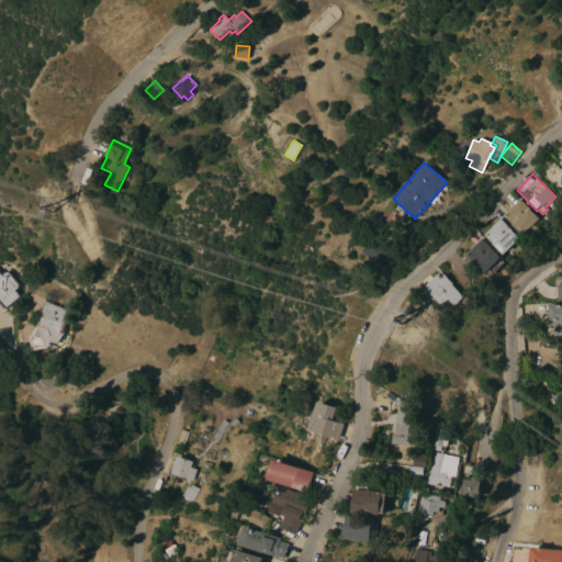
[(539,218),(534,224),(539,229),(531,237),(526,233),(523,235),(503,216),(519,200),(539,218)]
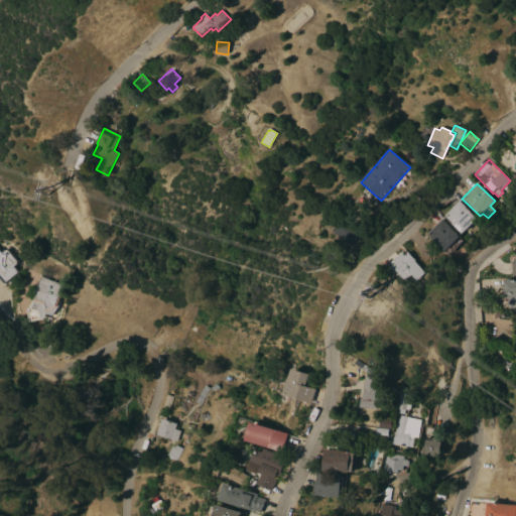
[(477,219),(463,234),(444,217),(460,202),(477,219)]
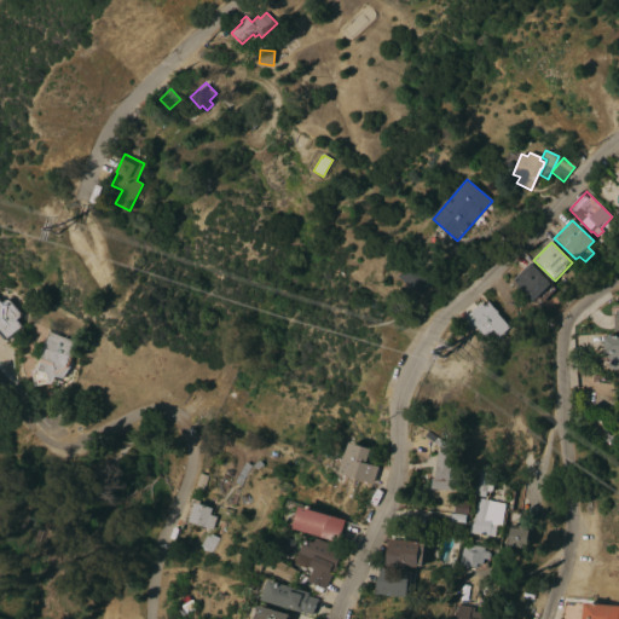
[(414,262),(432,282),(420,294),(417,296),(398,277),(414,262)]
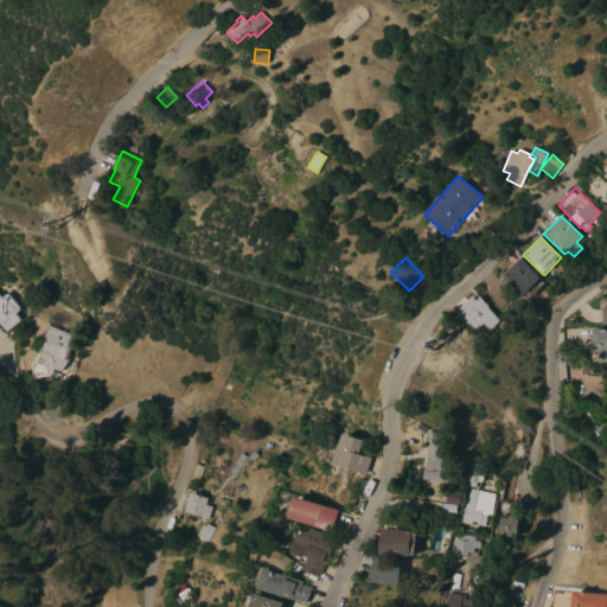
[(503,275),(519,259),(544,282),(543,286),(531,299),(529,299),(528,298),(525,295),(524,296),(503,275)]
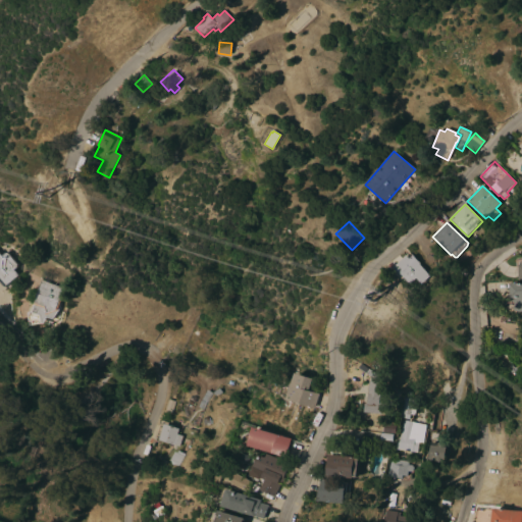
[(0,282),(3,288),(20,274),(4,253),(0,256),(0,282)]
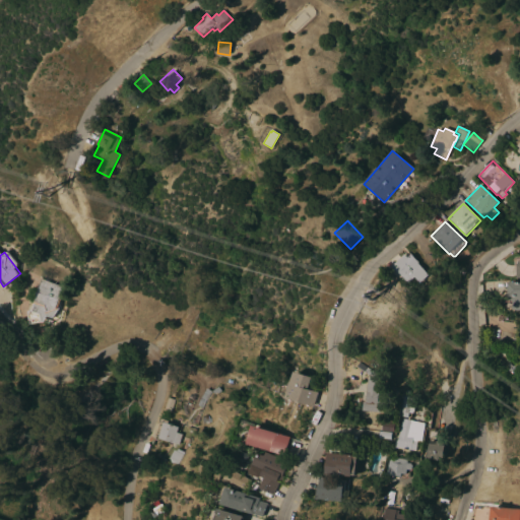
[(420,283),(415,277),(408,283),(392,267),(404,255),(407,259),(410,256),(429,275),(420,283)]
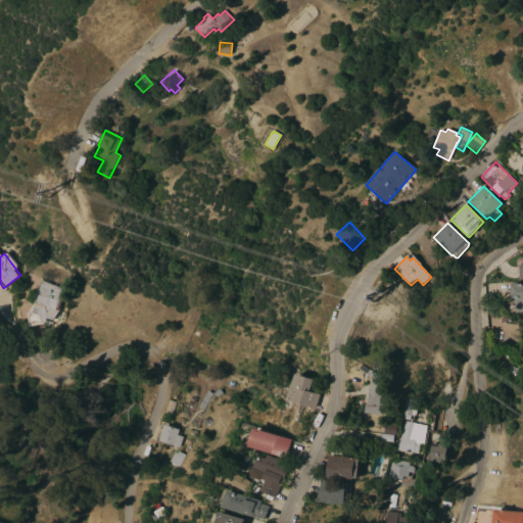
[(64,289),(62,295),(63,295),(61,303),(63,304),(60,312),(54,320),(48,318),(46,325),(43,324),(32,327),(29,314),(35,312),(39,298),(37,297),(38,294),(40,294),(44,281),(64,289)]
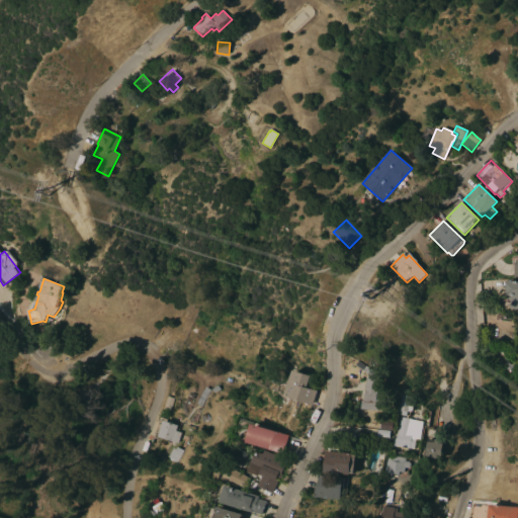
[(517,280),(517,310),(513,310),(513,309),(511,309),(510,296),(506,296),(506,281),(517,280)]
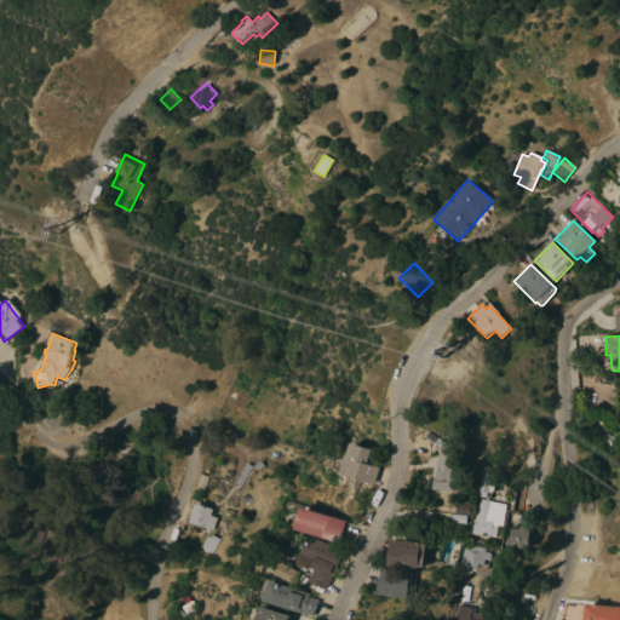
[(424,437),(428,432),(448,447),(447,452),(424,437)]
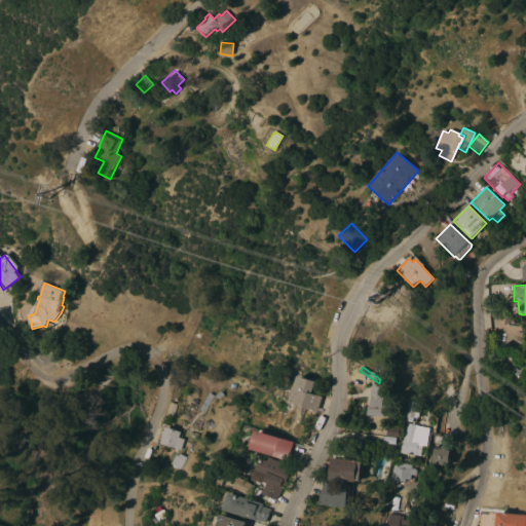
[(298,376),(315,382),(311,395),(322,398),(317,411),(290,403),(298,376)]
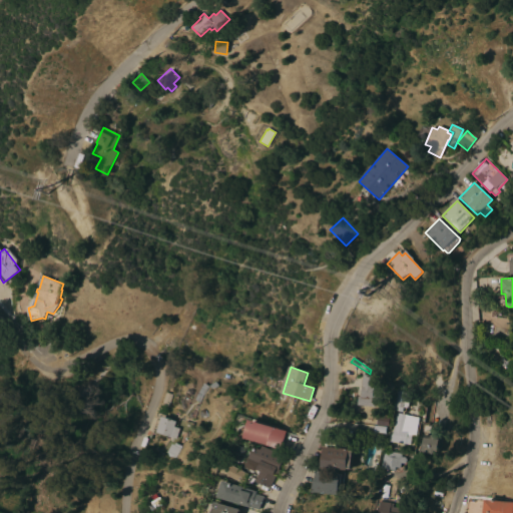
[(375,376),(373,396),(380,396),(379,404),(375,404),(375,407),(357,405),(358,397),(360,397),(363,375),(375,376)]
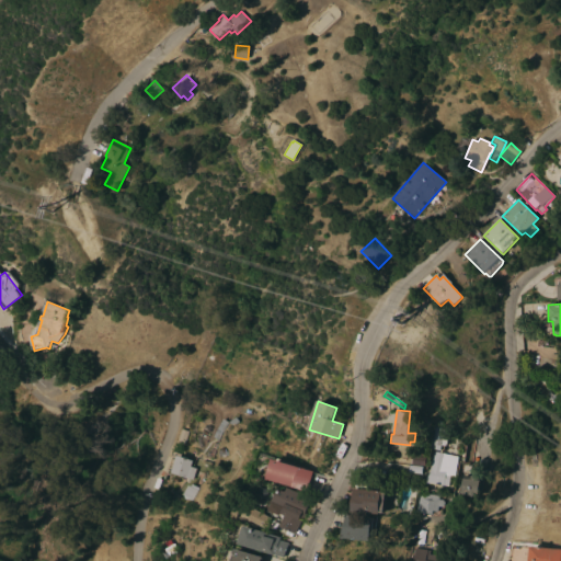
[(230,426),(227,422),(235,418),(237,422),(230,426)]
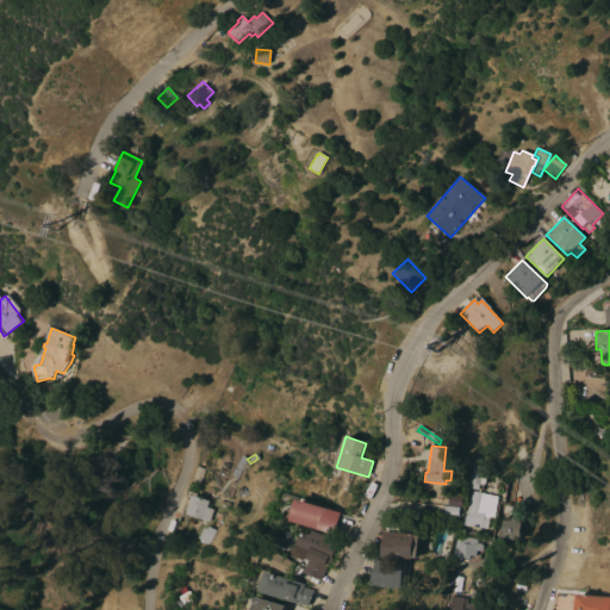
[(241,456),(247,459),(236,479),(230,475),(241,456)]
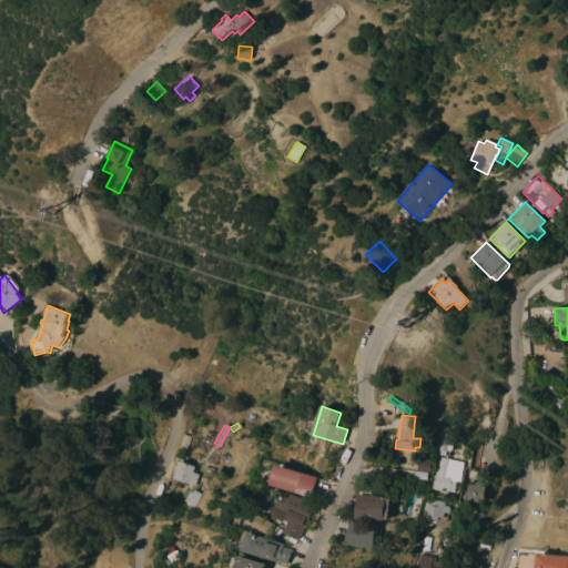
[(455,436),(452,452),(449,452),(448,456),(436,454),(440,433),(455,436)]
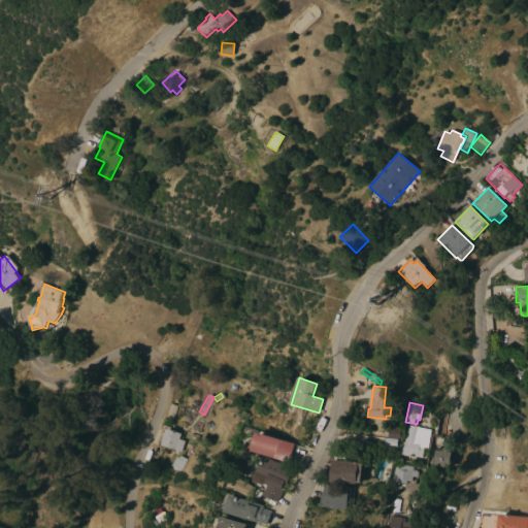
[(169,404),(175,406),(172,419),(165,417),(169,404)]
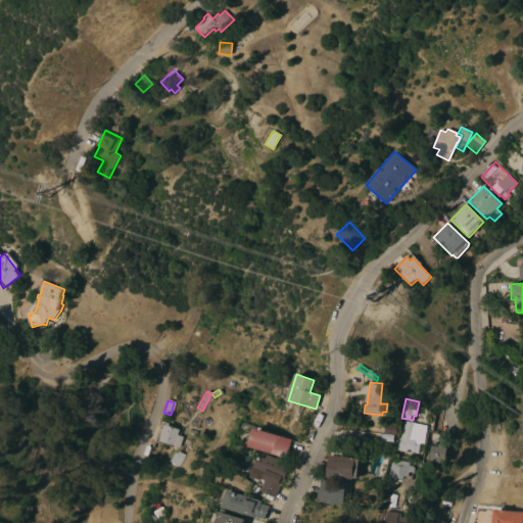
[(424,444),(420,443),(419,454),(397,449),(398,443),(399,444),(400,437),(403,421),(414,423),(414,424),(427,426),(424,444)]
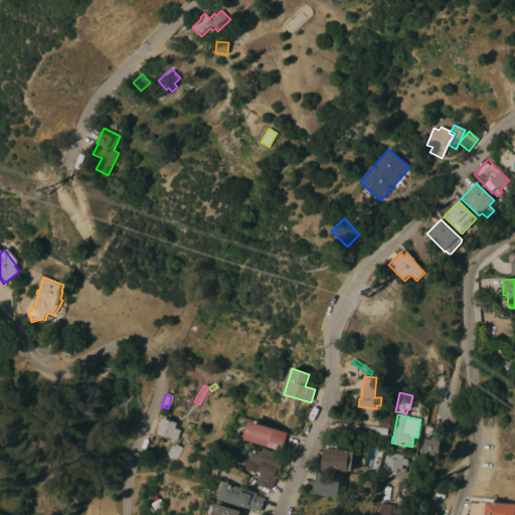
[(176,441),(156,434),(157,434),(153,432),(157,418),(161,419),(162,417),(176,422),(174,428),(179,431),(176,441)]
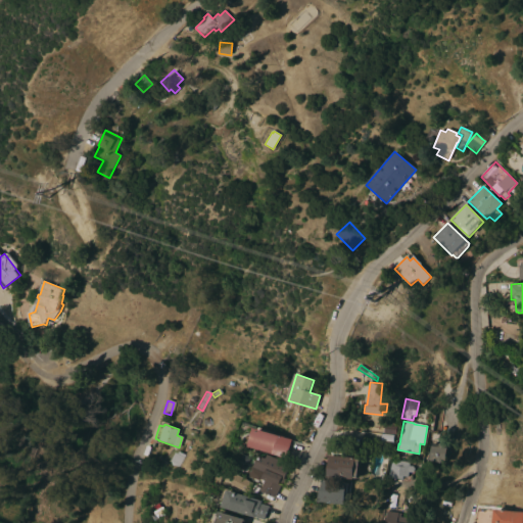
[(384,425),(397,427),(396,435),(383,433),(384,425)]
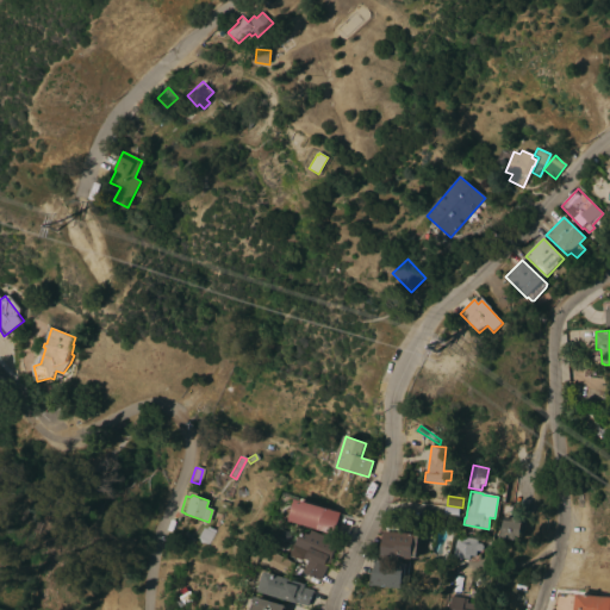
[(341,512),(334,535),(319,530),(291,522),(298,499),(341,512)]
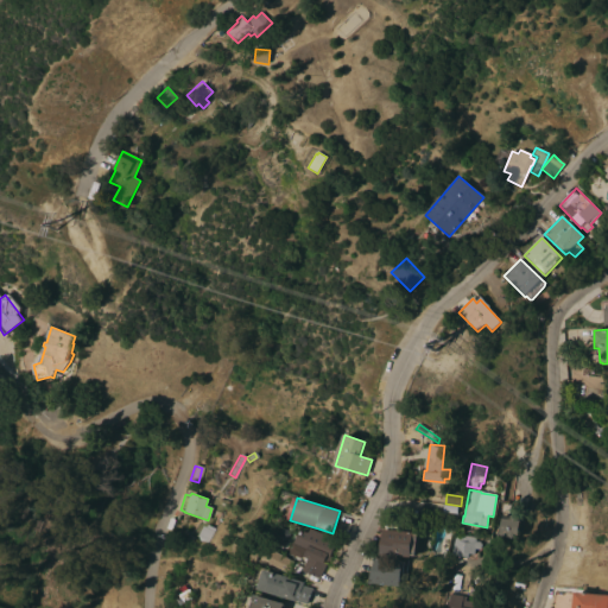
[(457,506),(457,514),(442,512),(443,505),(457,506)]
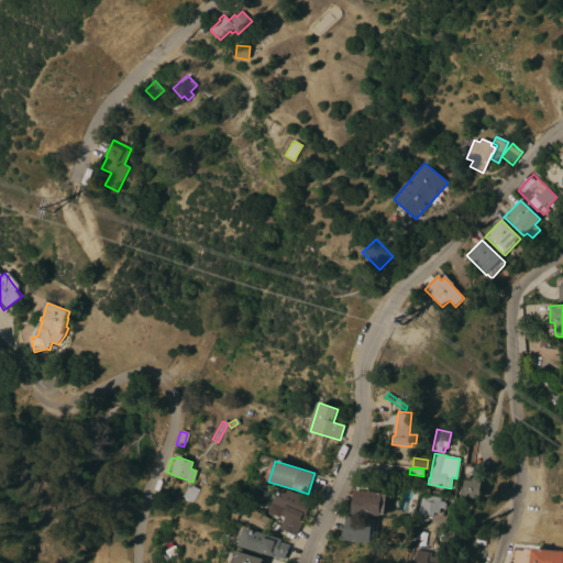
[(455,499),(455,495),(463,496),(465,477),(473,478),(473,477),(482,478),(481,482),(482,483),(481,498),(465,497),(465,500),(455,499)]
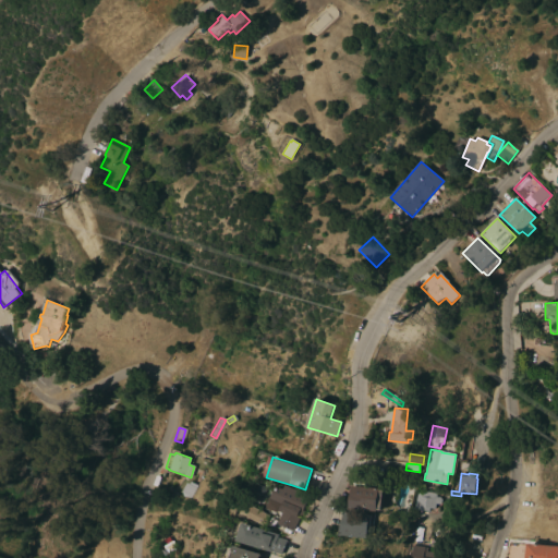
[(190,498),(187,497),(183,497),(182,493),(181,492),(186,483),(189,484),(190,482),(196,485),(190,498)]
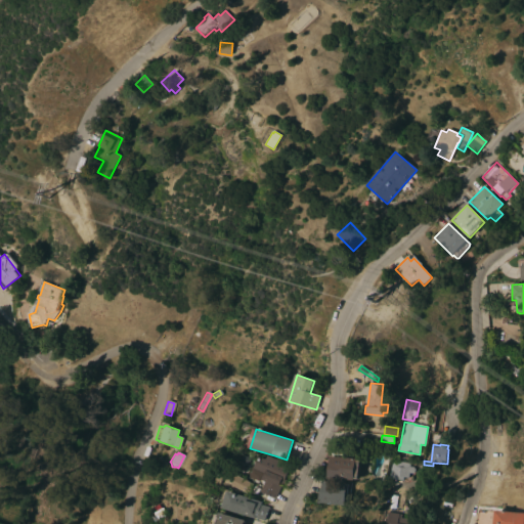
[(286,464),(284,466),(290,469),(285,479),(287,480),(285,484),(282,483),(275,498),(262,491),(265,485),(262,484),(263,481),(253,476),(256,470),(255,469),(260,457),(267,460),(269,455),(286,464)]
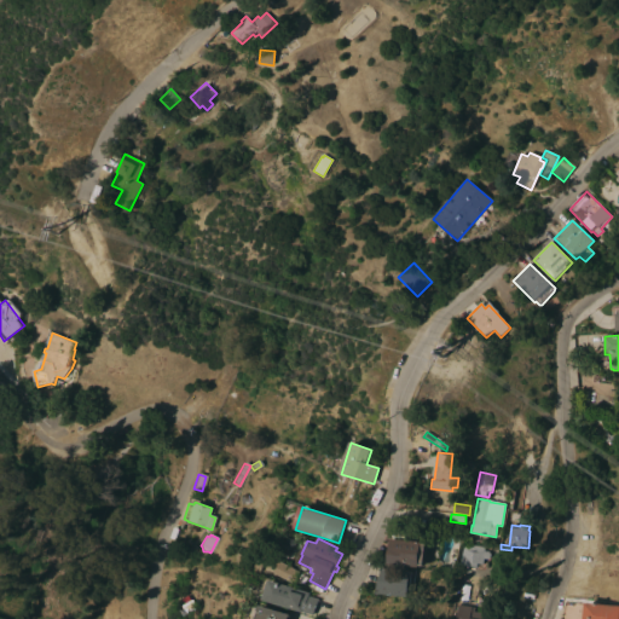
[(388,539),(421,542),(421,543),(426,543),(424,567),(418,566),(418,567),(403,566),(387,565),(388,539)]
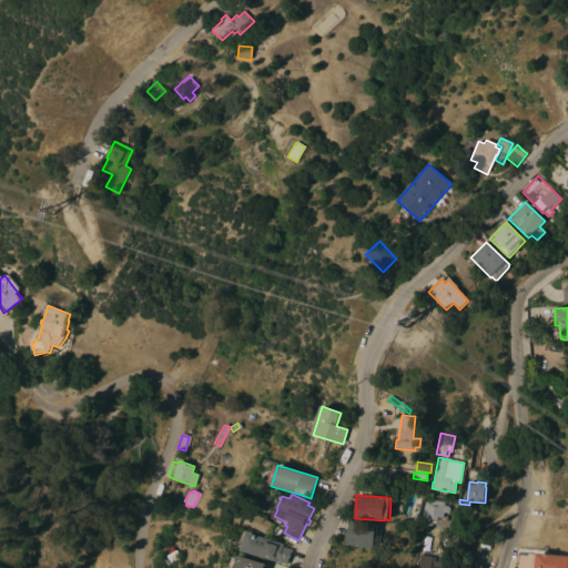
[(444,513),(443,518),(437,517),(436,520),(422,518),(425,500),(444,503),(444,506),(448,506),(449,508),(449,511),(447,514),(444,513)]
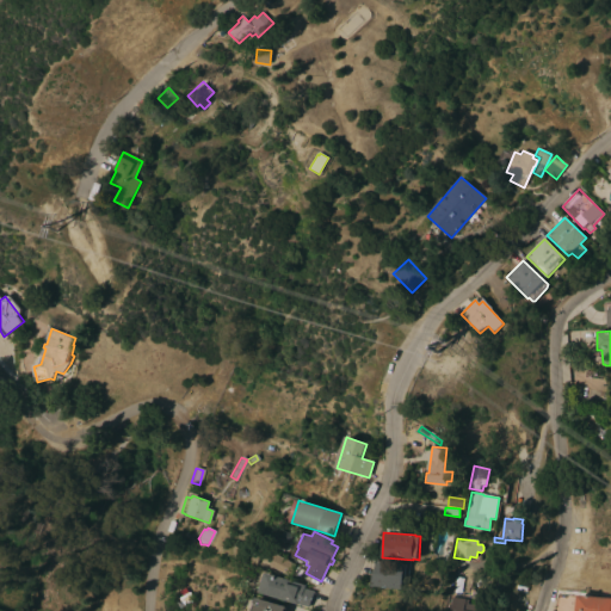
[(296,565),(290,576),(271,566),(278,554),(296,565)]
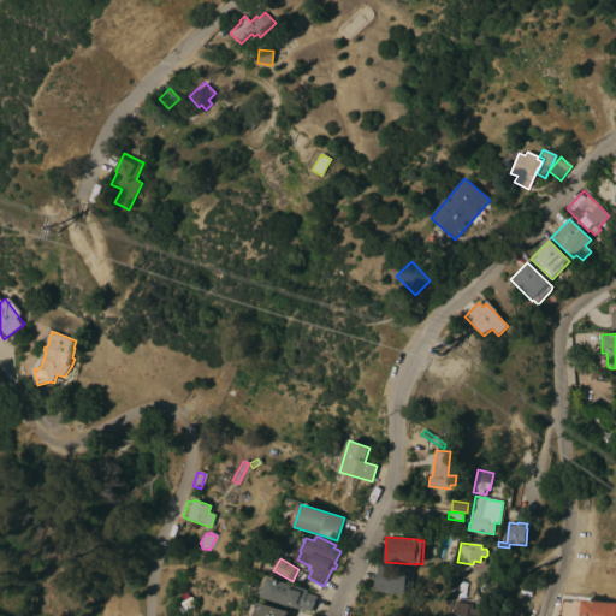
[(374,574),(377,575),(378,564),(381,566),(408,568),(408,569),(409,569),(409,570),(412,570),(410,582),(408,581),(407,586),(406,586),(404,594),(375,591),(375,592),(373,592),(374,574)]
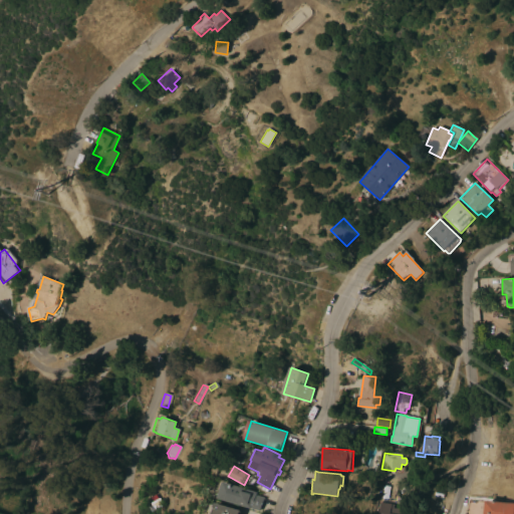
[(258,492),(257,495),(265,498),(261,511),(251,508),(251,509),(219,498),(225,482),(258,492)]
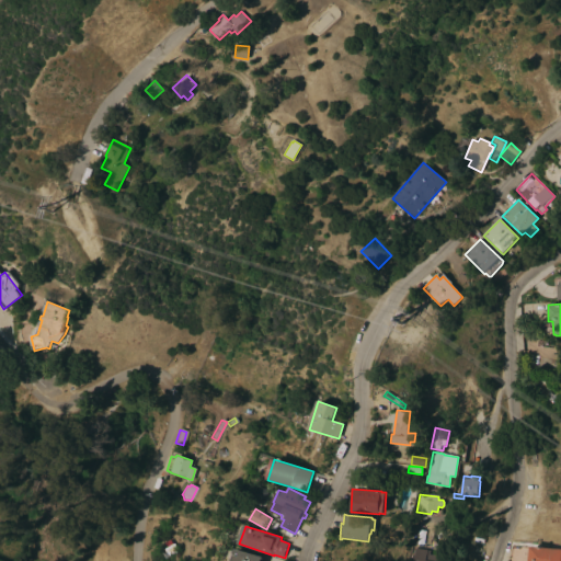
[(527,560),(528,551),(529,551),(530,547),(560,549),(560,560),(527,560)]
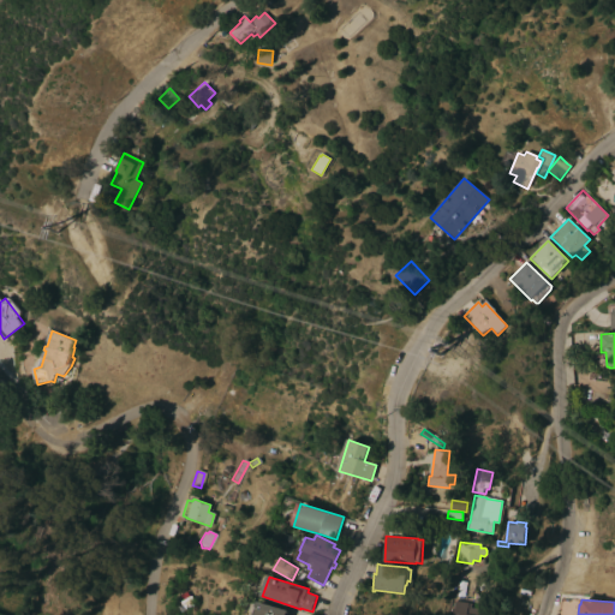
[(254,614),(255,611),(258,613),(260,607),(258,607),(261,601),(290,611),(288,614),(254,614)]
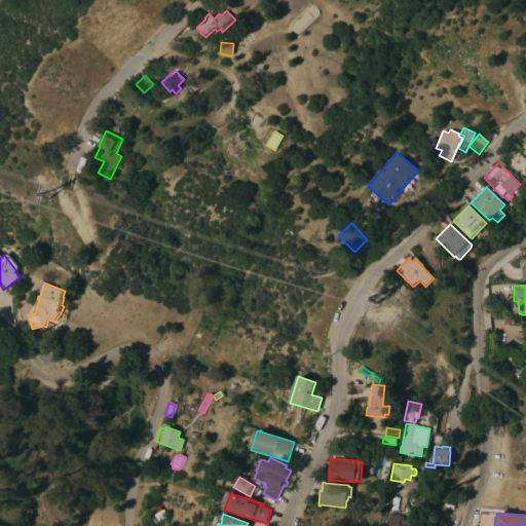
[(386,525),(388,514),(403,517),(403,520),(412,522),(411,525),(386,525)]
